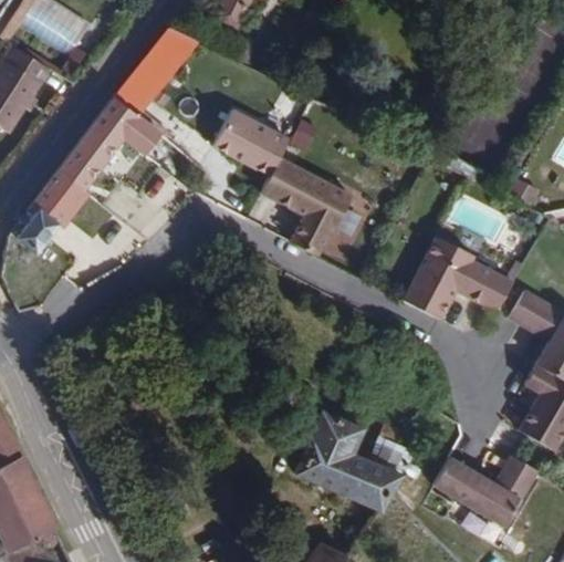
[(35,0),(7,0),(4,4),(0,11),(0,37),(8,43),(35,0)]
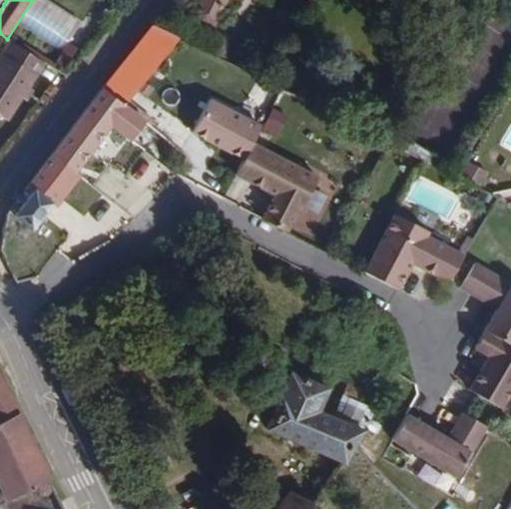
[(233,0),(234,0),(233,0),(201,0),(193,17),(213,29),(228,0),(233,0)]
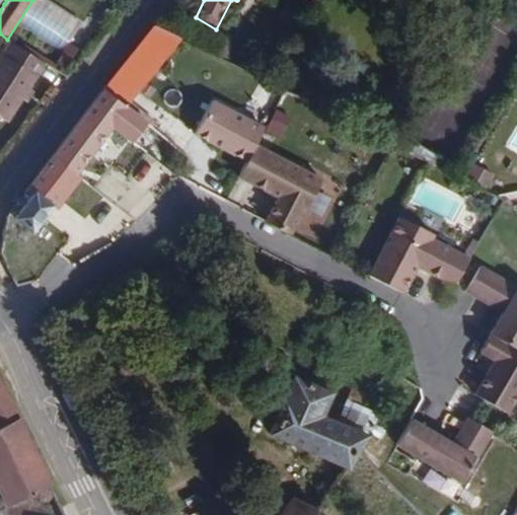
[(171,31),(187,8),(179,4),(165,28),(171,31)]
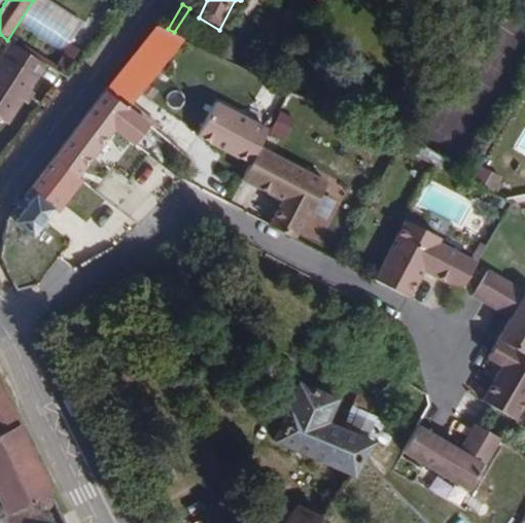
[(127,107),(184,37),(174,32),(168,29),(160,25),(105,91),(127,107)]
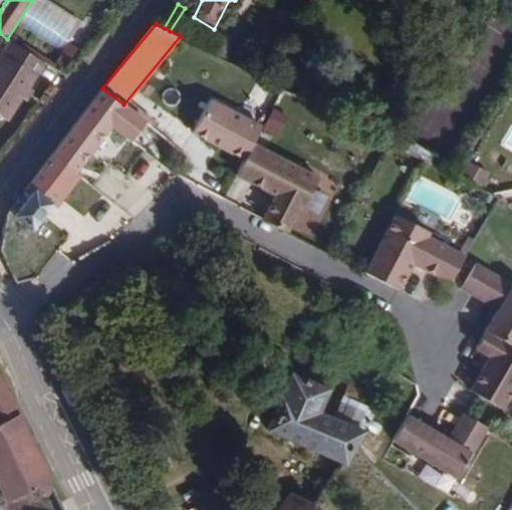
[(0,115),(9,121),(46,64),(10,40),(0,55),(0,115)]
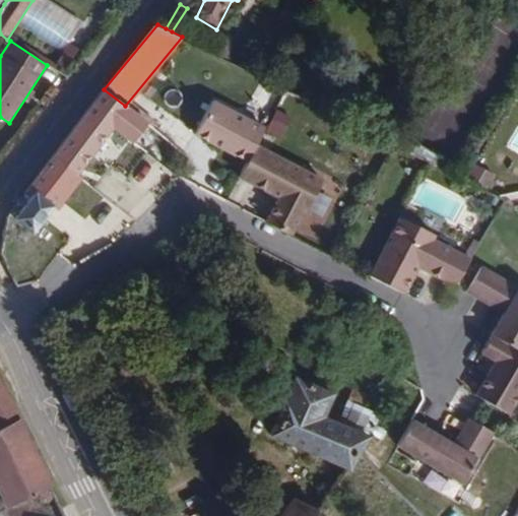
[(73,59),(79,50),(69,42),(63,52),(73,59)]
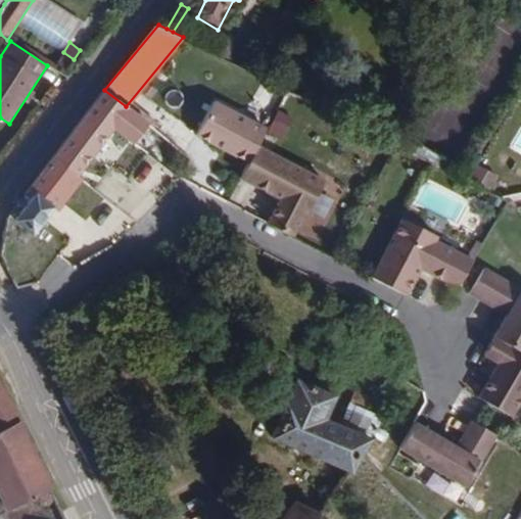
[(90,156),(128,107),(126,106),(104,90),(28,190),(33,193),(14,219),(31,232),(90,156)]
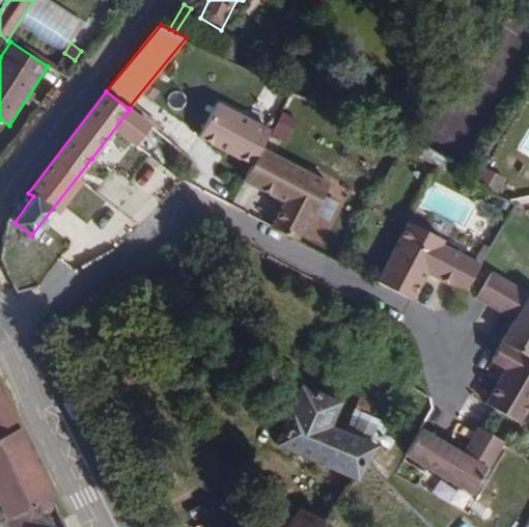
[(269,131),(215,103),(198,137),(252,165),(259,148),(269,131)]
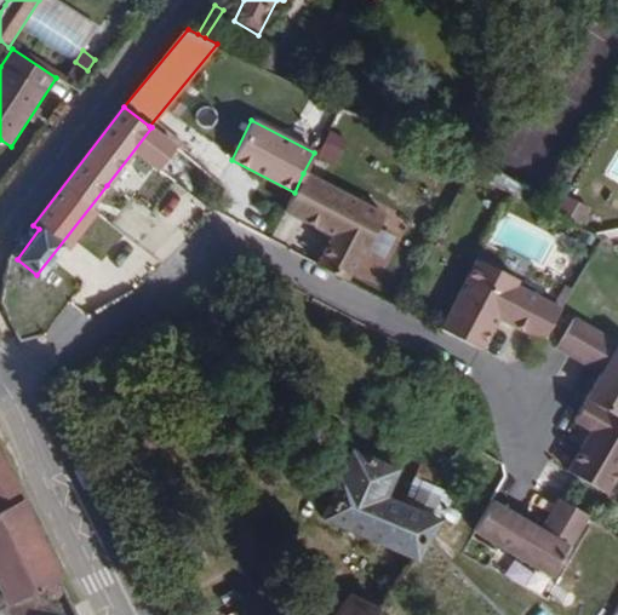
[(160,226),(205,168),(152,127),(107,185),(160,226)]
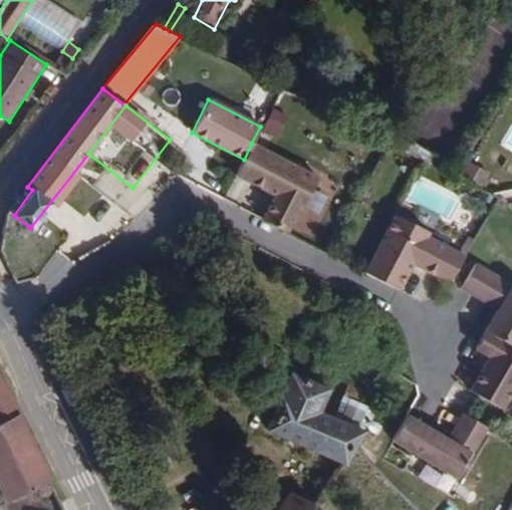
[(277,142),(287,118),(272,111),(262,135),(277,142)]
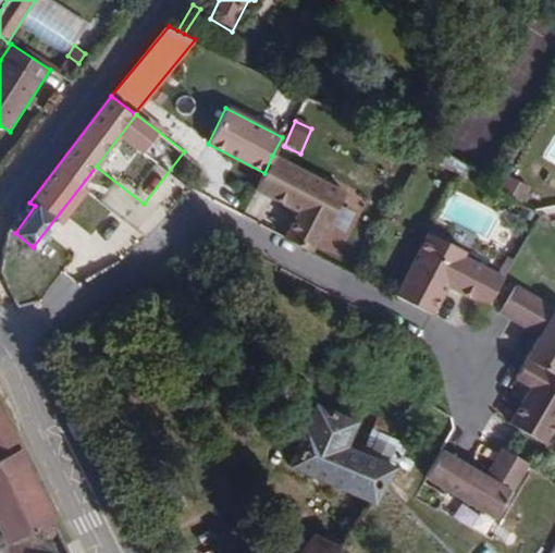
[(495,183),(427,140),(418,152),(491,189),(495,183)]
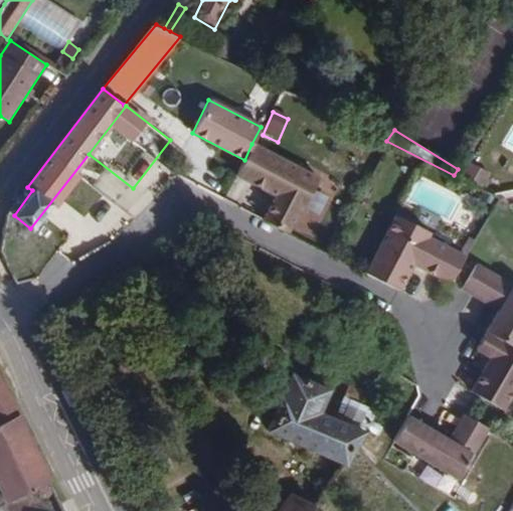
[(304,210),(319,179),(251,144),(244,160),(236,175),(277,196),(265,220),(291,233),(301,208),(304,210)]
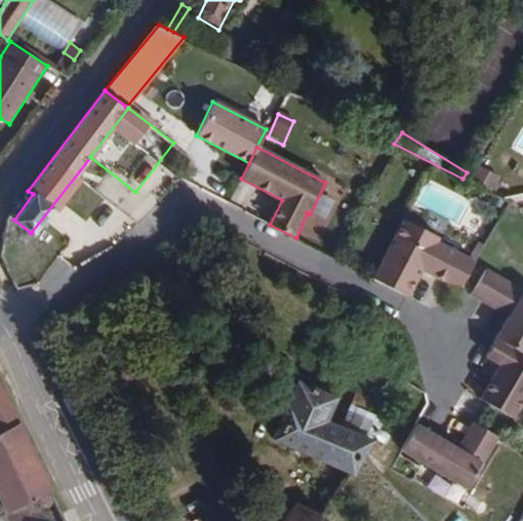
[(475,262),(435,241),(438,236),(403,218),(372,278),(406,296),(423,267),(459,288),(475,262)]
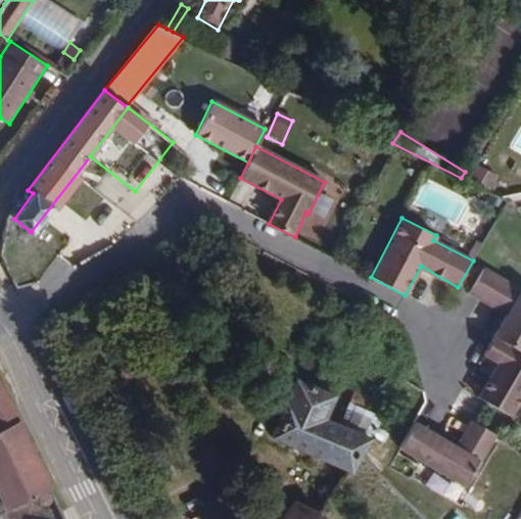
[(26,255),(27,251),(22,246),(12,242),(8,244),(4,250),(9,261),(15,263),(18,263),(24,261),(26,255)]
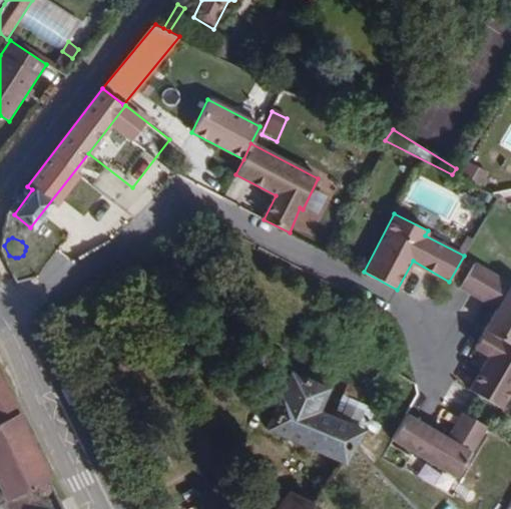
[(510,286),(473,264),(459,288),(496,309),(483,331),(510,347),(510,286)]
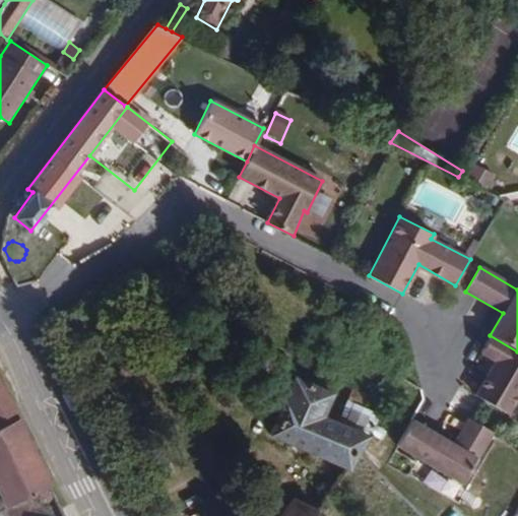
[(517,351),(490,335),(479,352),(494,361),(472,395),(507,414),(517,395),(517,351)]
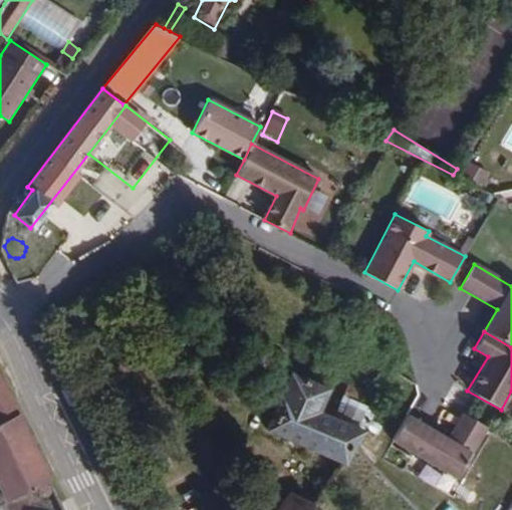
[(343,464),(381,396),(349,381),(333,415),(319,409),(335,367),(317,360),(309,377),(290,370),(266,431),(343,464)]
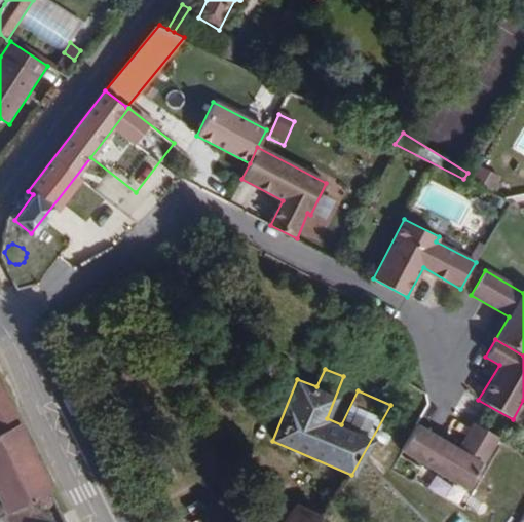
[(0,389),(0,497),(6,512),(49,490),(0,389)]
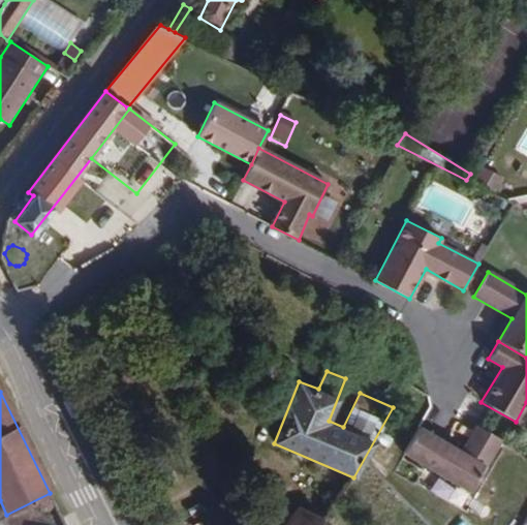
[(469,494),(499,441),(475,427),(459,454),(416,428),(402,454),(469,494)]
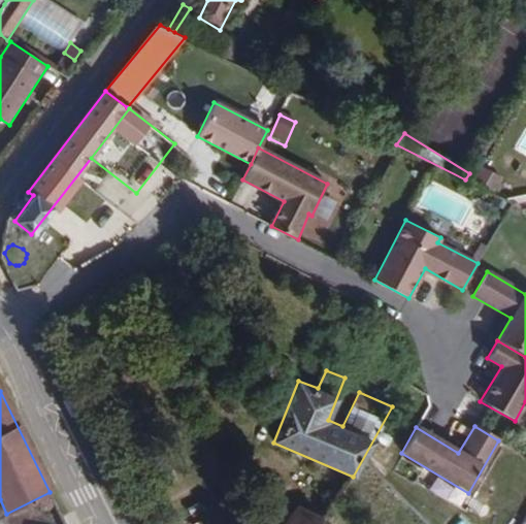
[(319,523),(323,519),(299,505),(287,523),(319,523)]
